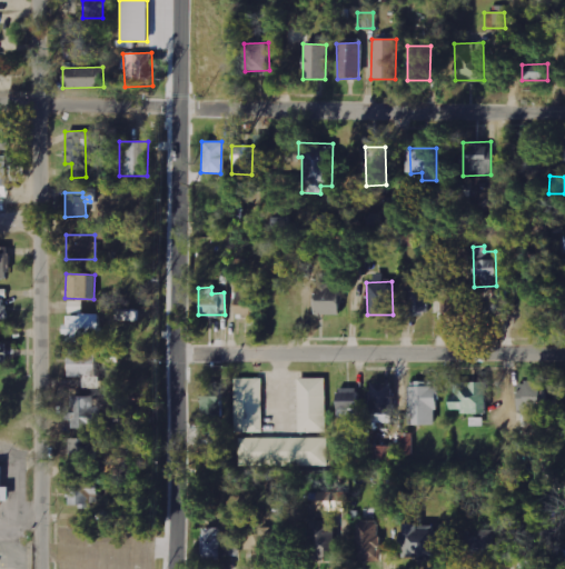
[(400,315),(423,315),(424,287),(402,287),(400,315)]
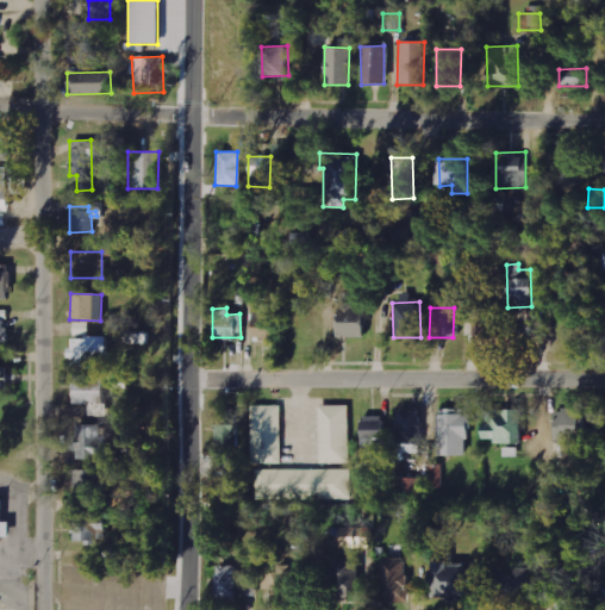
[(273,338),(272,309),(249,310),(250,340),(273,338)]
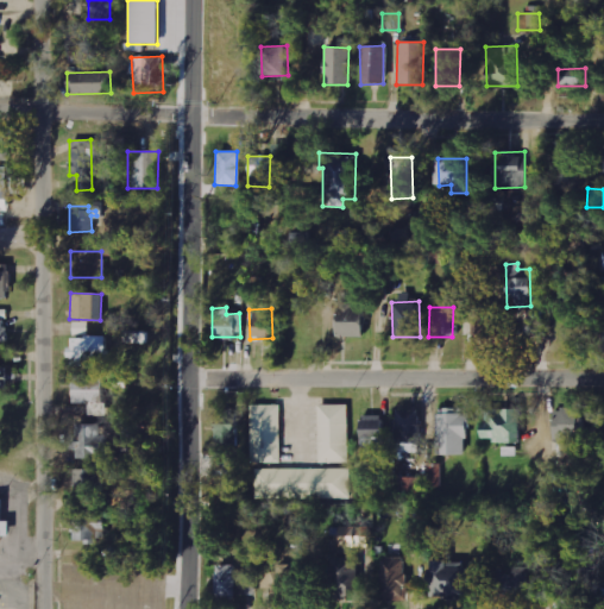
[(362,337),(362,309),(335,308),(334,336),(362,337)]
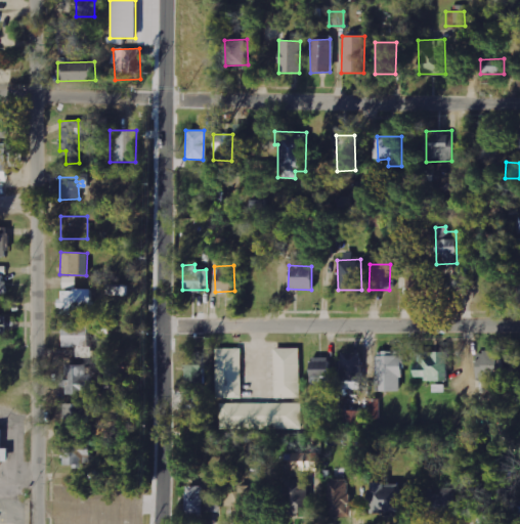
[(74,289),(74,277),(61,277),(61,291),(59,291),(59,316),(91,316),(90,289),(74,289)]
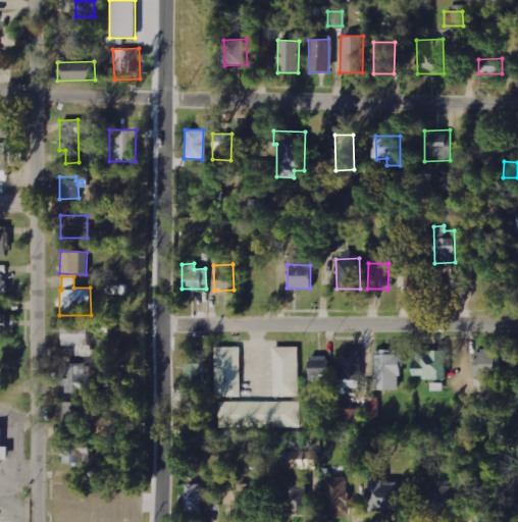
[(0,333),(0,325),(10,325),(10,313),(0,312),(0,333)]
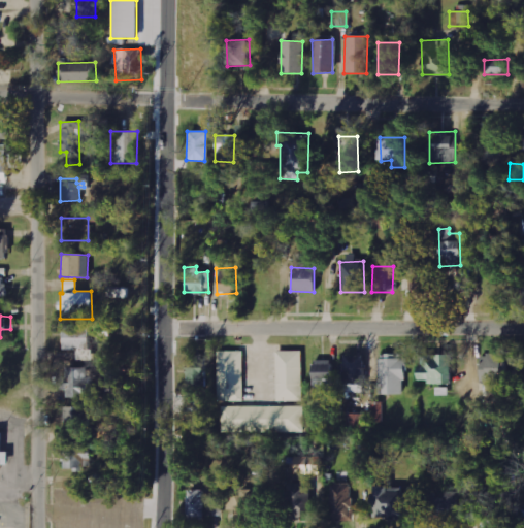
[(62,328),(61,350),(74,350),(73,360),(88,360),(88,329),(62,328)]
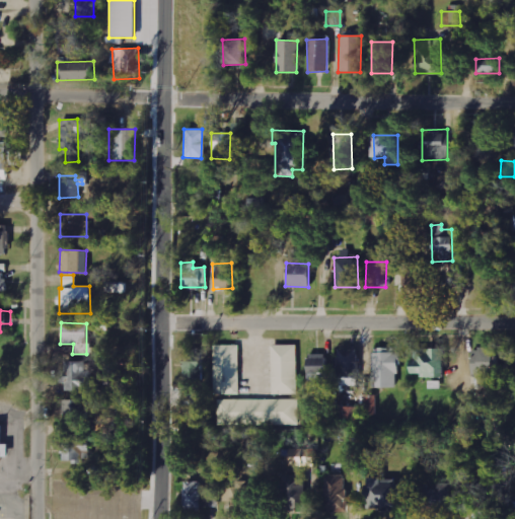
[(236,346),(212,345),(212,394),(236,394),(236,346)]
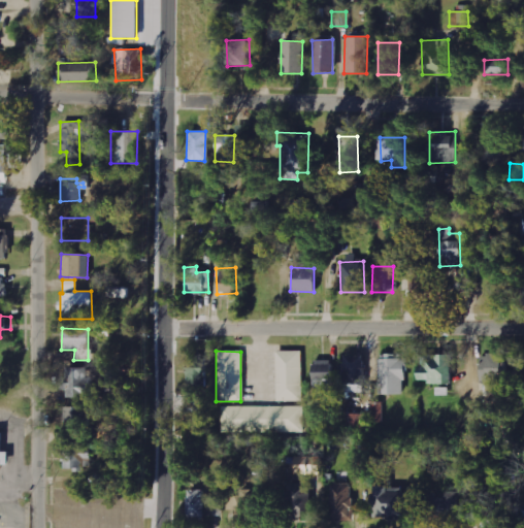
[(274,351),(274,401),(299,401),(299,351),(274,351)]
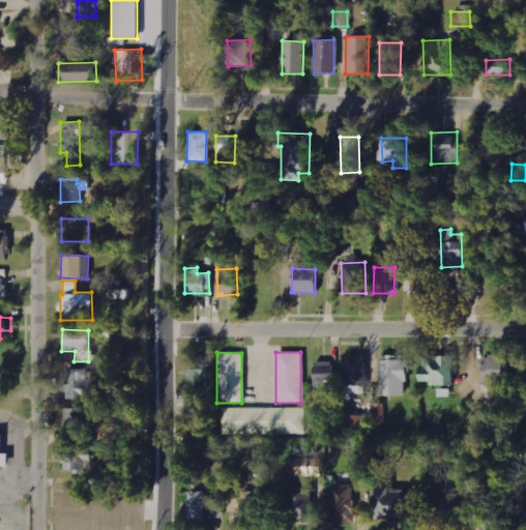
[(505,355),(479,356),(480,385),(506,384),(505,355)]
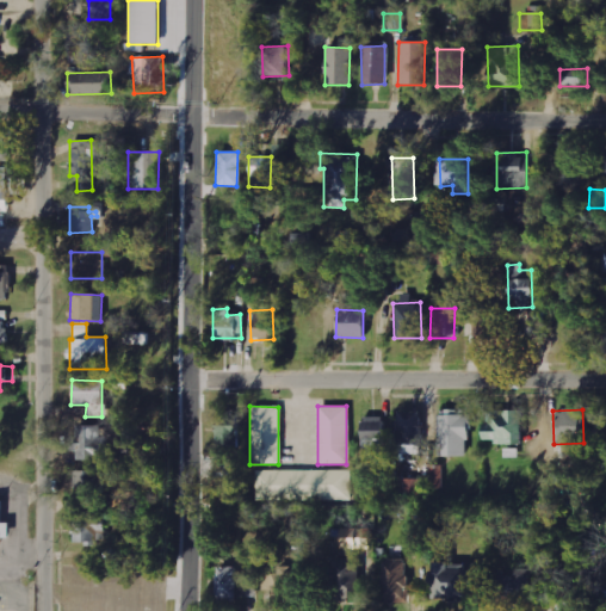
[(397,411),(396,454),(419,455),(420,412),(397,411)]
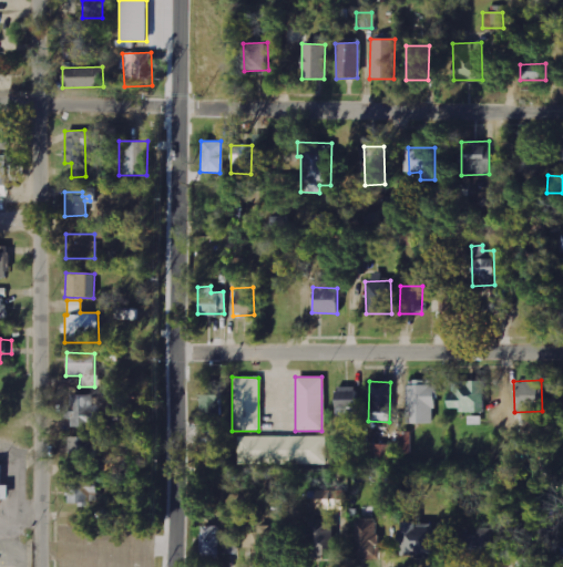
[(433,424),(434,382),(406,381),(406,424),(433,424)]
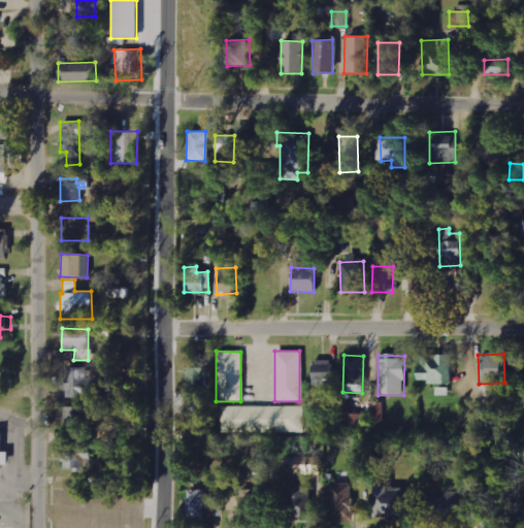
[(450,384),(450,356),(419,355),(418,383),(450,384)]
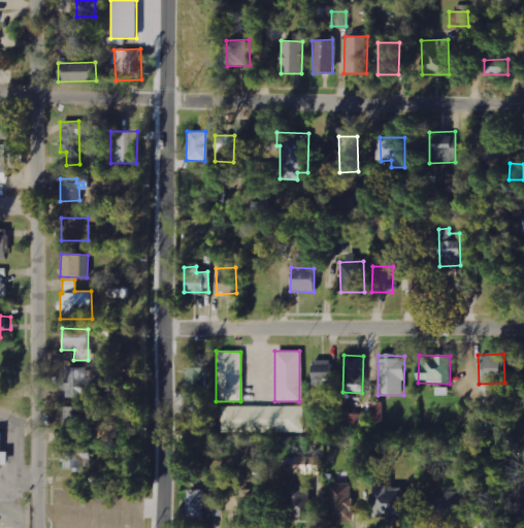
[(202,387),(203,359),(185,358),(184,386),(202,387)]
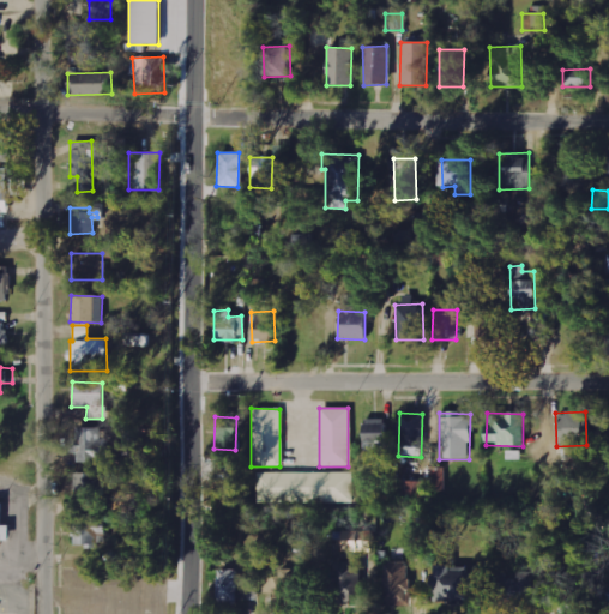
[(360,451),(384,450),(384,419),(360,419),(360,451)]
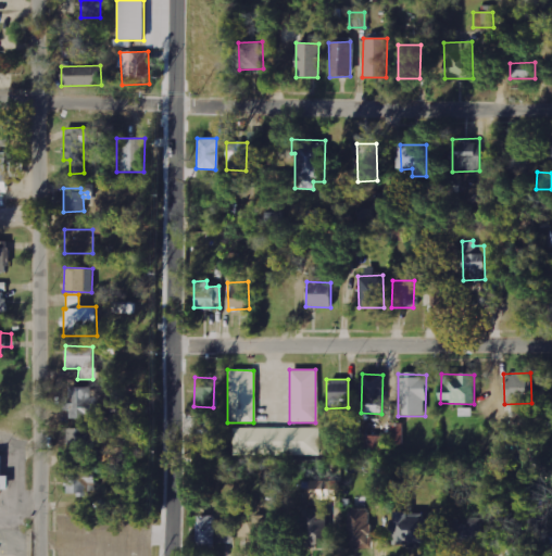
[(89,387),(66,387),(66,396),(62,396),(62,419),(96,419),(96,397),(89,397),(89,387)]
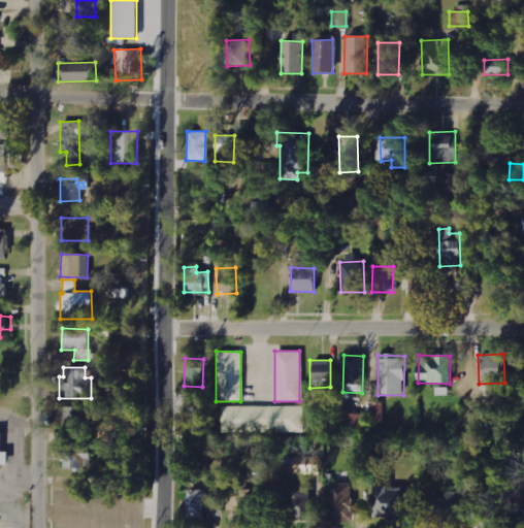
[(381,422),(382,402),(369,401),(368,422),(381,422)]
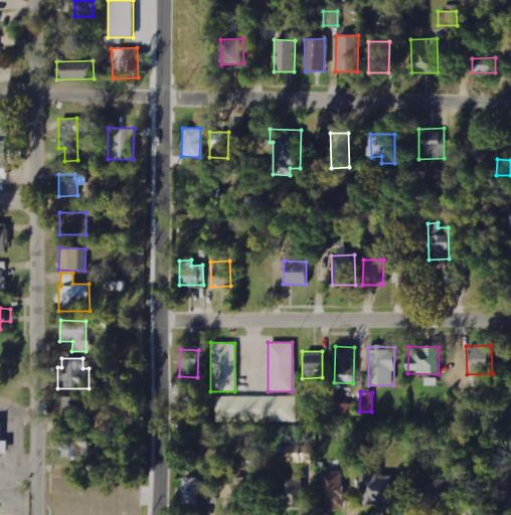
[(59,397),(60,420),(82,420),(81,396),(59,397)]
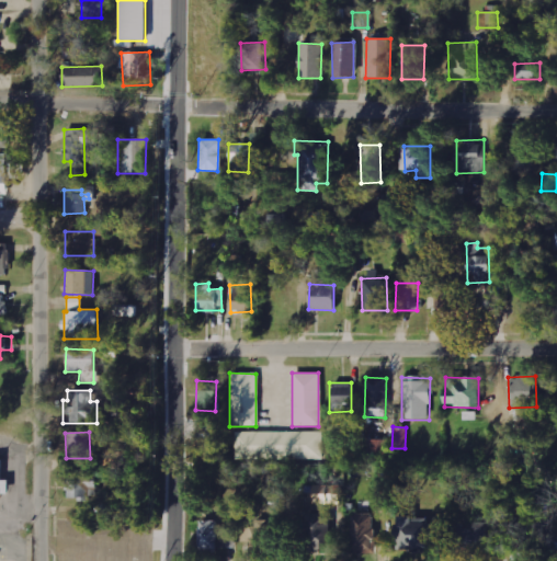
[(231,432),(232,459),(319,459),(319,432),(231,432)]
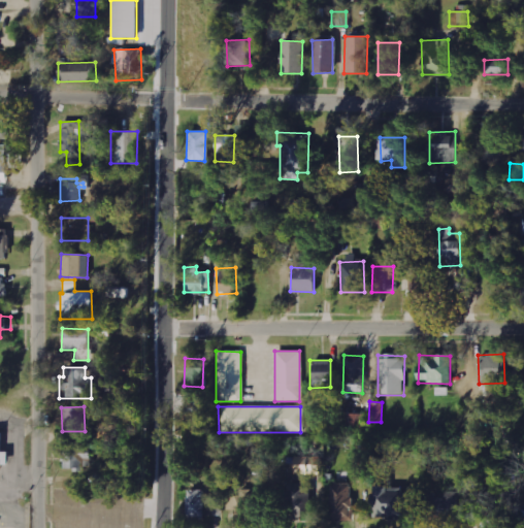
[(364,429),(364,414),(344,414),(344,429),(364,429)]
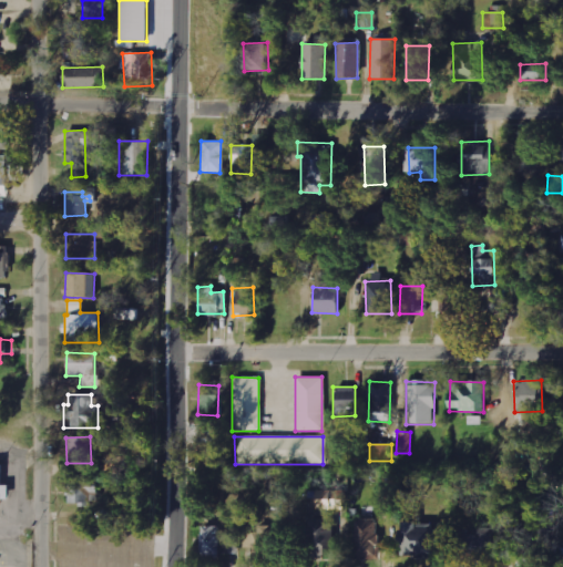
[(65,505),(94,504),(93,481),(64,482),(65,505)]
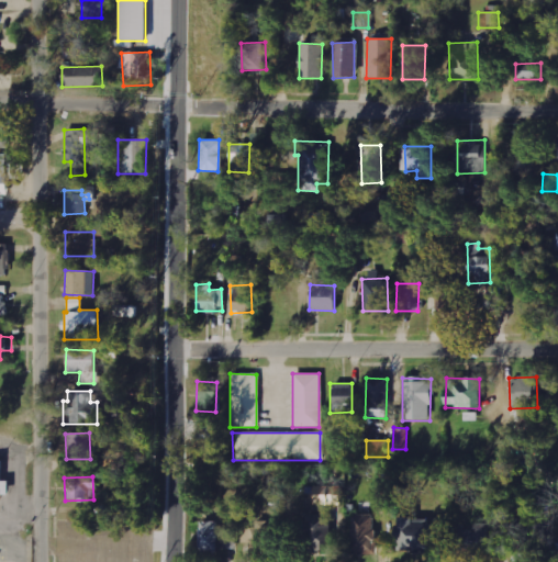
[(311,505),(337,506),(337,486),(311,485),(311,505)]
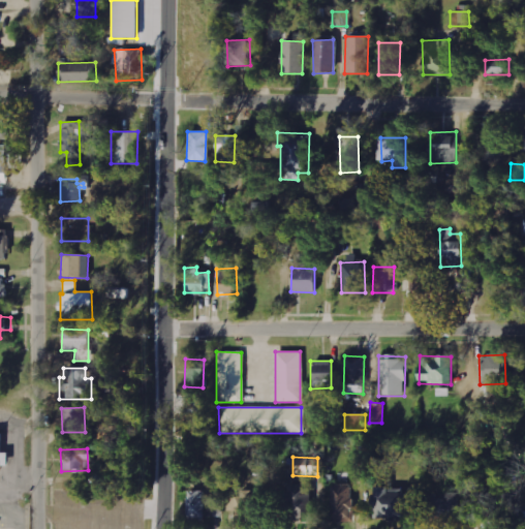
[(309,485),(284,484),(283,520),(308,520),(309,485)]
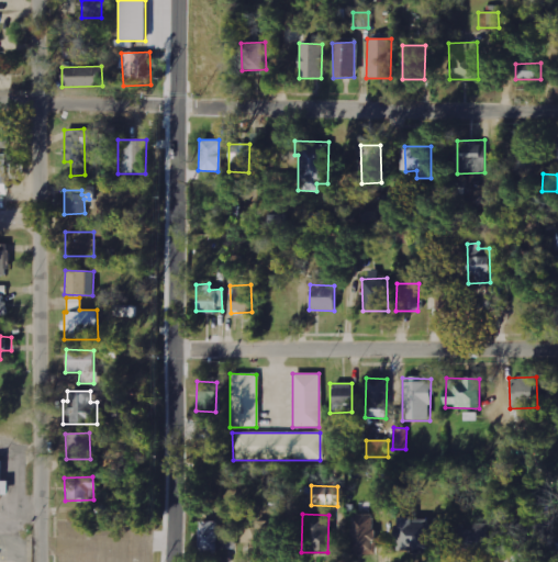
[(372,553),(372,515),(350,515),(349,553),(372,553)]
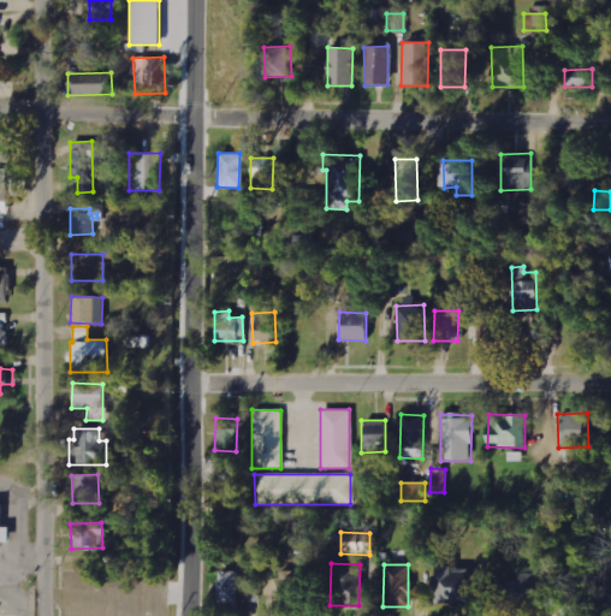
[(434,569),(433,603),(473,604),(474,570),(434,569)]
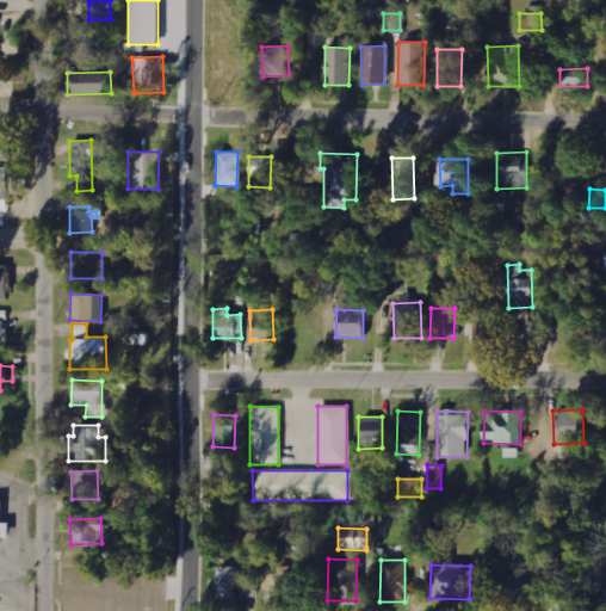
[(259,591),(269,591),(269,598),(294,598),(295,567),(274,566),(273,575),(259,574),(259,591)]
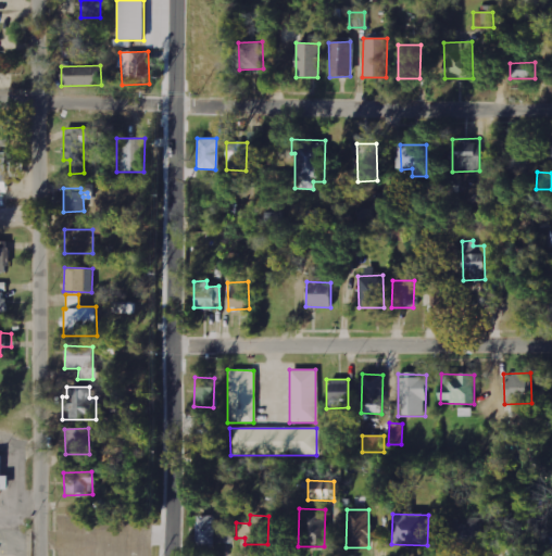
[(212,516),(195,516),(193,544),(228,544),(228,526),(212,525),(212,516)]
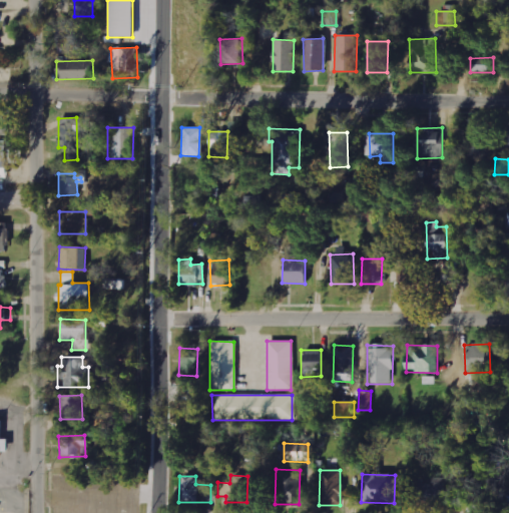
[(415,504),(445,503),(445,485),(414,485),(415,504)]
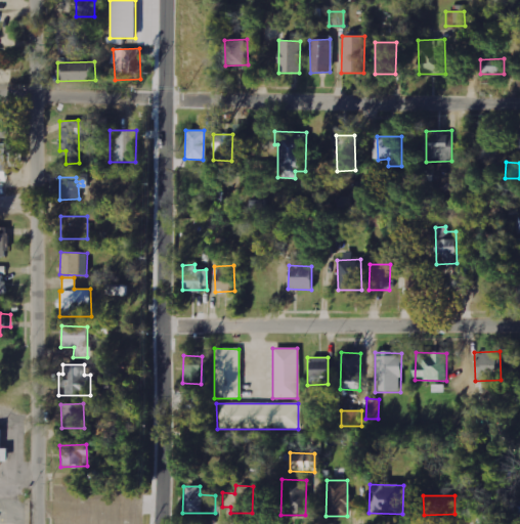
[(519,499),(511,499),(511,515),(519,515),(519,499)]
